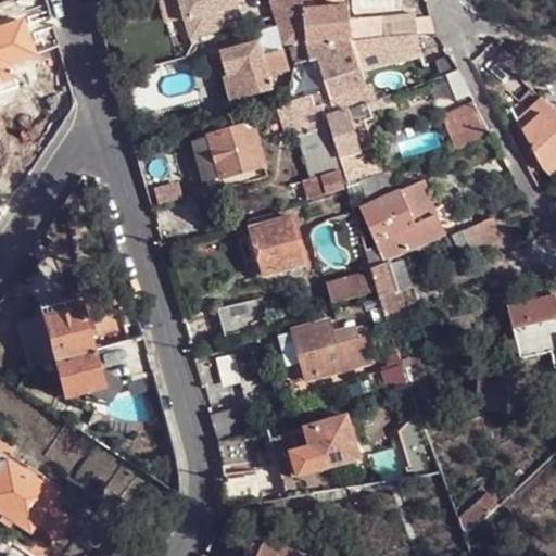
[(179,0),(192,47),(200,37),(242,25),(237,2),(236,0),(179,0)]
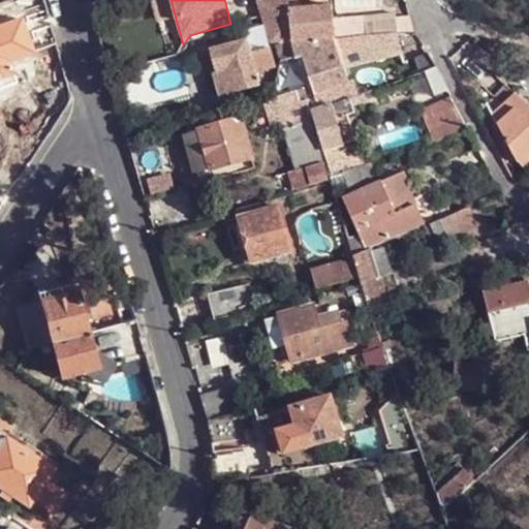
[(287,0),(257,0),(270,42),(291,40),(292,40),(293,41),(327,38),(336,37),(366,35),(365,17),(334,20),(333,5),(290,9),(287,0)]
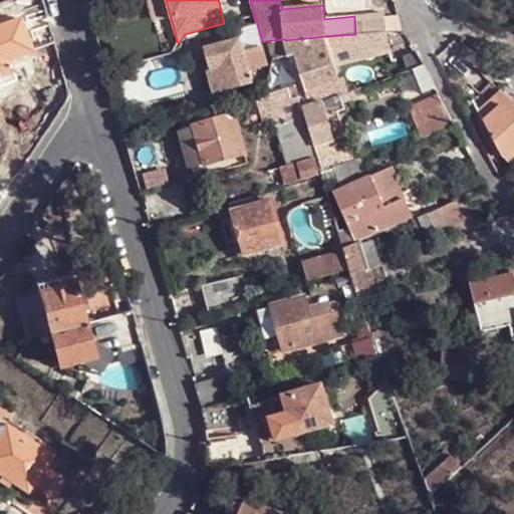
[(249,69),(267,64),(255,25),(236,31),(239,38),(205,48),(211,69),(207,72),(212,92),(252,81),(249,69)]
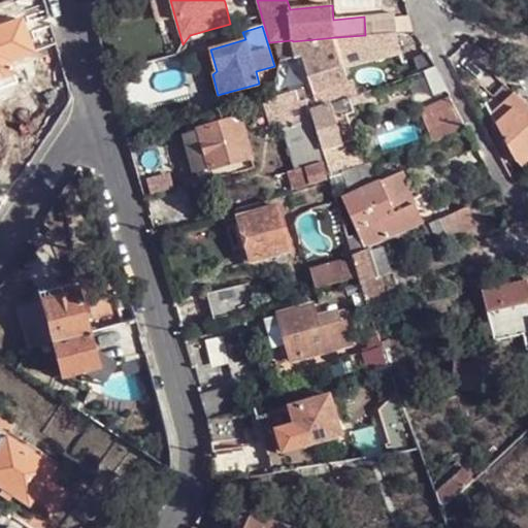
[(401,53),(396,33),(365,35),(335,37),(342,67),(401,53)]
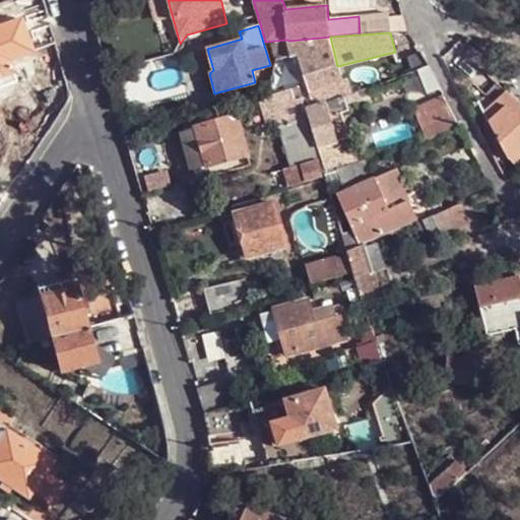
[(9,58),(0,34),(0,61),(6,59),(9,58)]
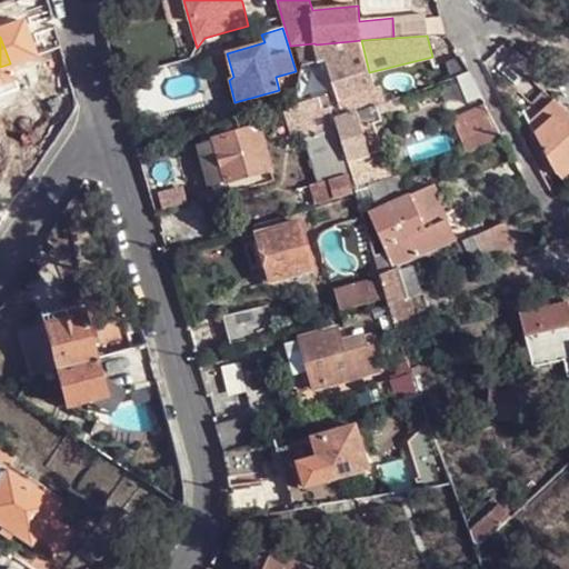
[(369,72),(361,40),(351,41),(316,45),(315,43),(313,43),(318,60),(319,61),(342,57),(343,61),(327,67),(342,115),(370,103),(371,107),(378,106),(389,101),(388,95),(382,96),(380,87),(375,88),(369,72)]
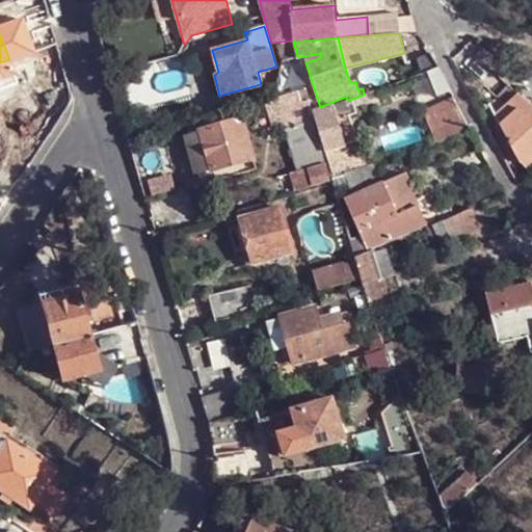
[(280,45),(277,45),(283,60),(297,56),(293,41),(280,45)]
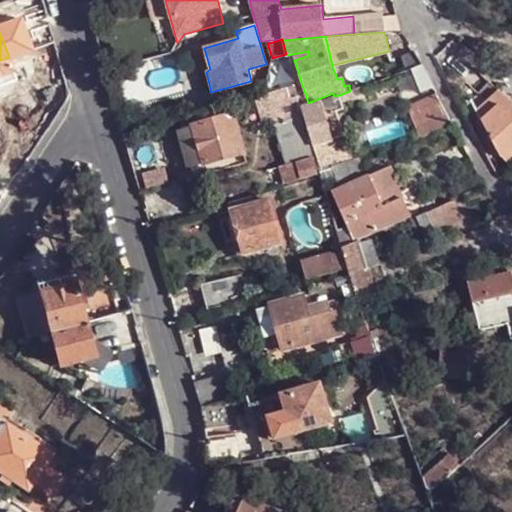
[(422,65),(413,49),(391,57),(396,74),(422,65)]
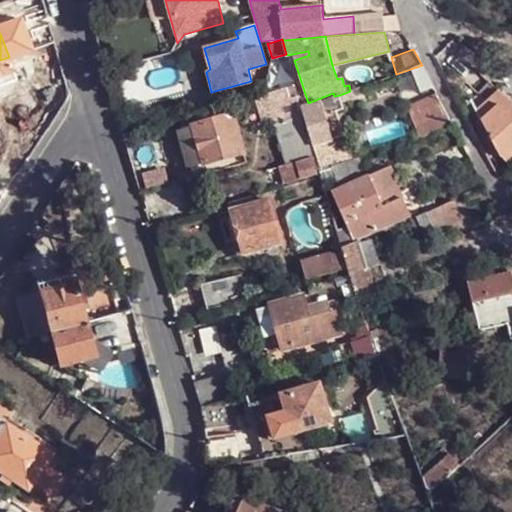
[(0,71),(11,68),(6,58),(0,60),(0,71)]
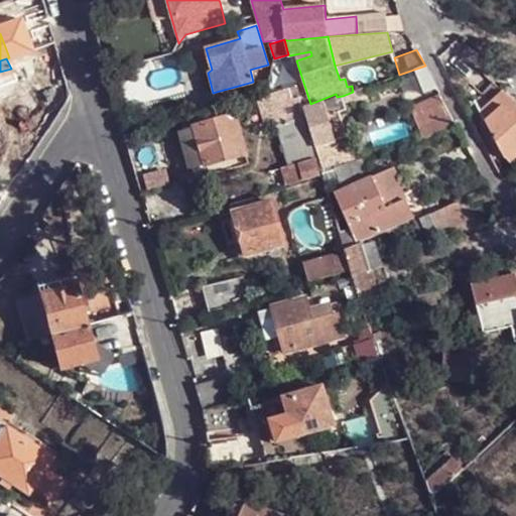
[(323,173),(304,109),(297,86),(279,91),(271,94),(264,95),(268,110),(271,120),(275,119),(290,166),(281,169),(286,184),(323,173)]
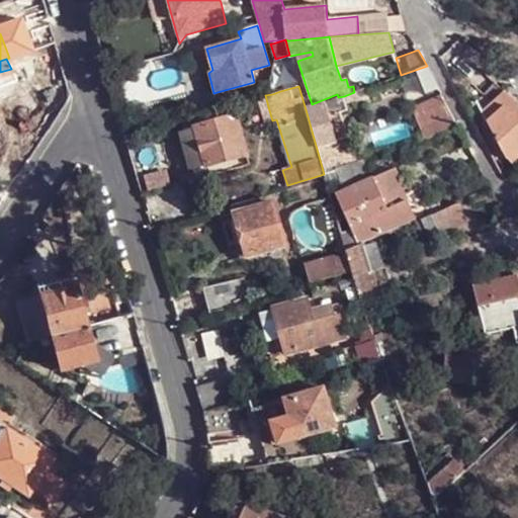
[(482,110),(487,121),(513,99),(504,90),(482,110)]
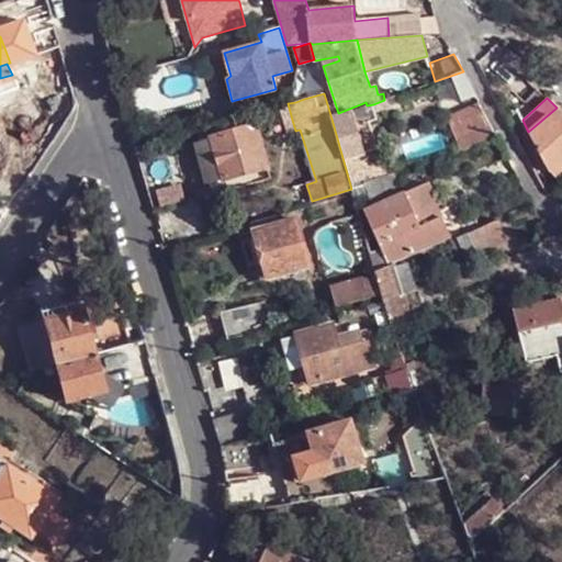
[(447,116),(461,153),(497,138),(484,111),(480,101),(447,116)]
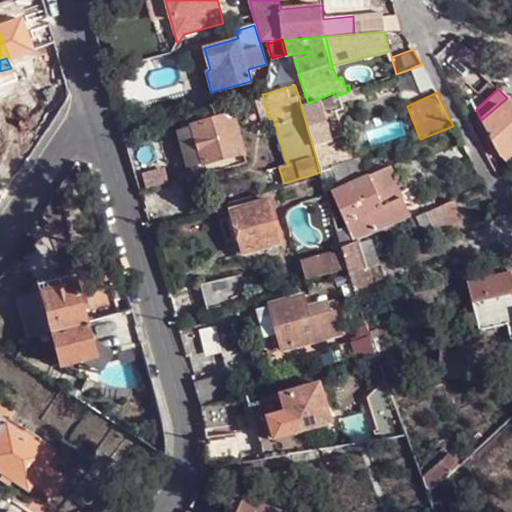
[(262,94),(255,96),(259,111),(266,109),(262,94)]
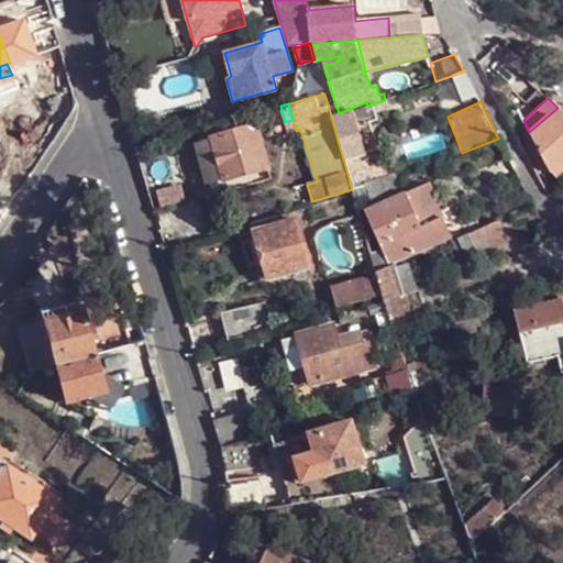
[(370,164),(366,153),(357,125),(370,122),(378,120),(374,105),(367,106),(332,119),(352,189),(388,177),(384,161),(370,164)]
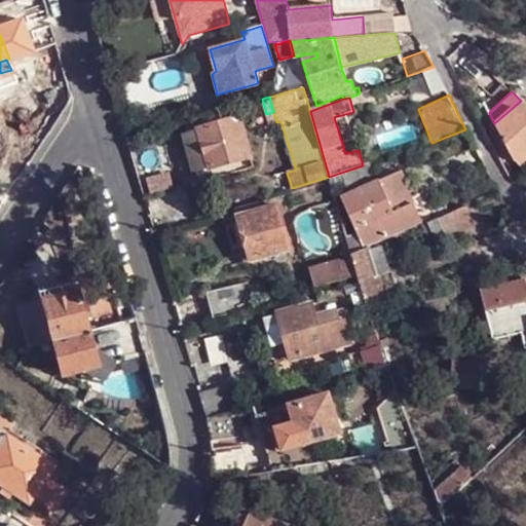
[(512,156),(524,171),(525,168),(525,105),(521,101),(494,123),(512,156)]
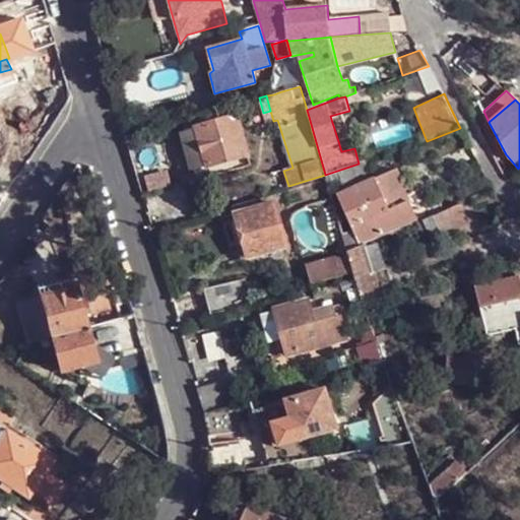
[(338,141),(349,138),(341,113),(330,116),(338,141)]
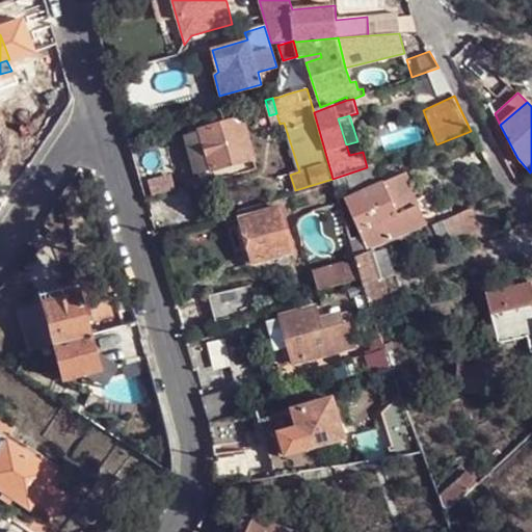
[(254,158),(243,120),(203,130),(214,169),(254,158)]
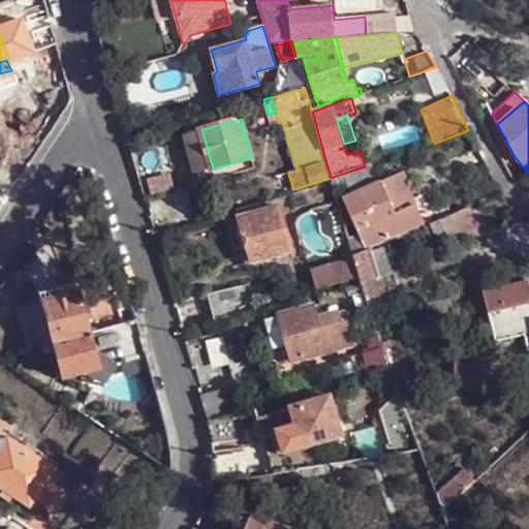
[(213,168),(201,129),(187,133),(198,173),(213,168)]
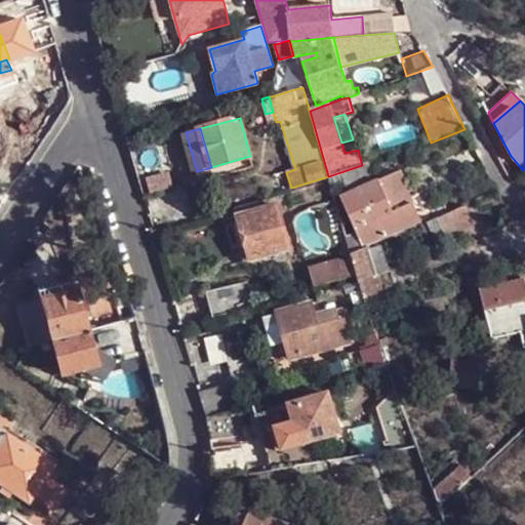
[(197,171),(200,182),(253,166),(250,156),(211,167),(197,171)]
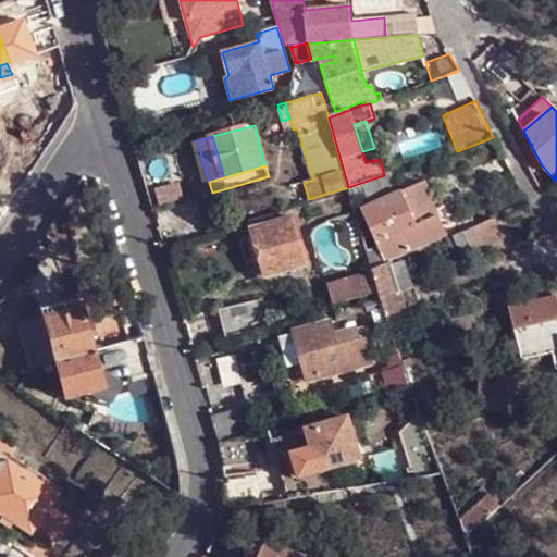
[(350,192),(353,200),(357,198),(378,245),(367,248),(372,271),(392,262),(437,240),(413,186),(398,193),(391,173),(384,175),(348,187),(350,192)]
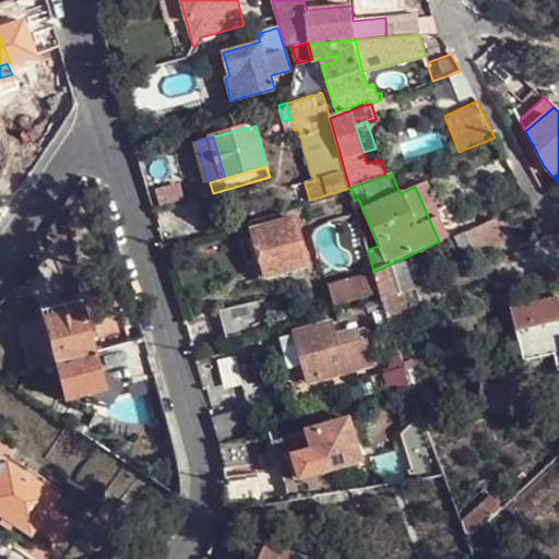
[(504,240),(494,217),(454,235),(456,241),(463,257),(473,252),(472,249),(487,244),(489,246),(504,240)]
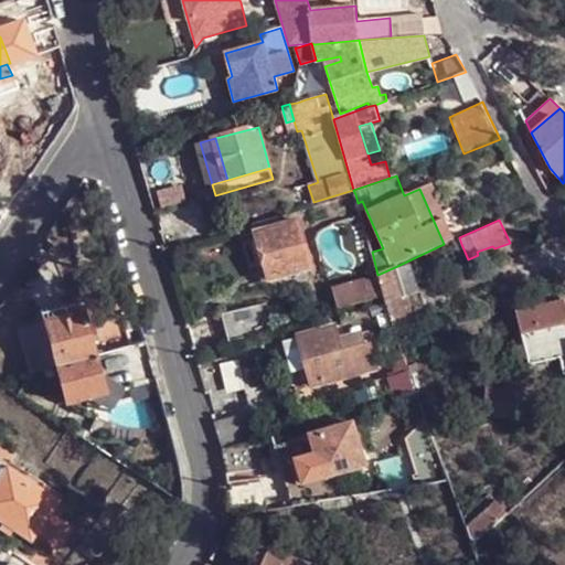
[(272,279),(312,267),(299,221),(258,233),(272,279)]
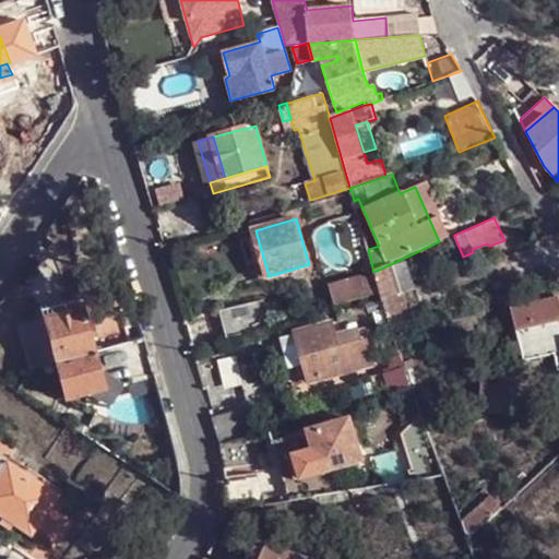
[(439,241),(441,248),(456,241),(454,235),(439,241)]
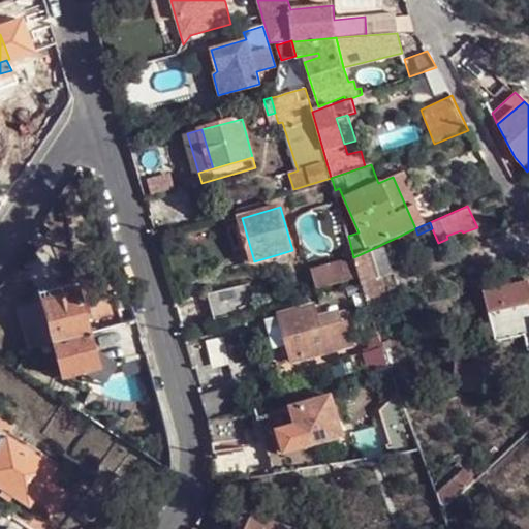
[(372,249),(353,257),(354,257),(360,276),(361,282),(368,307),(370,310),(378,308),(377,305),(387,302),(379,275),(395,272),(384,246),(373,252),(372,249)]
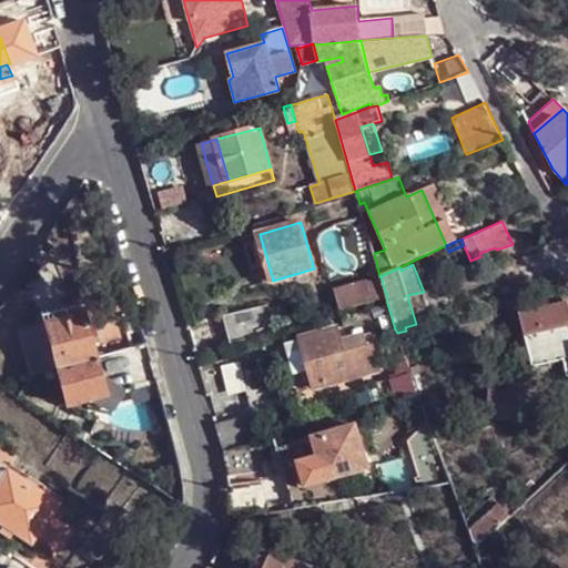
[(335,290),(341,310),(386,296),(381,276),(335,290)]
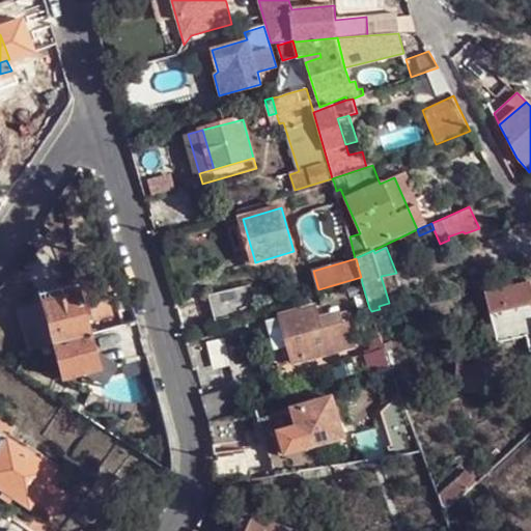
[(396,273),(381,276),(389,303),(403,299),(396,273)]
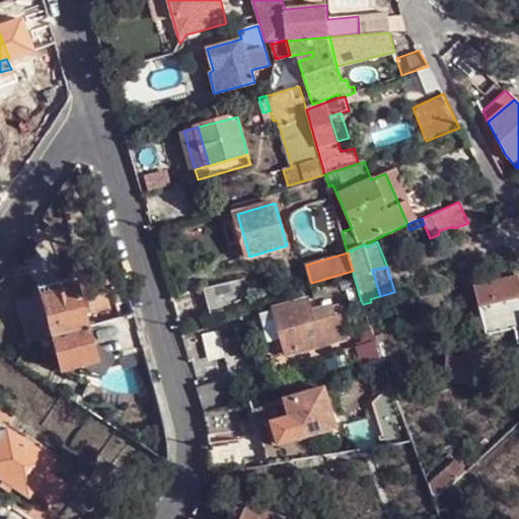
[(518,276),(518,277),(475,286),(483,318),(473,320),(476,334),(493,330),(492,327),(513,322),(518,344),(518,276)]
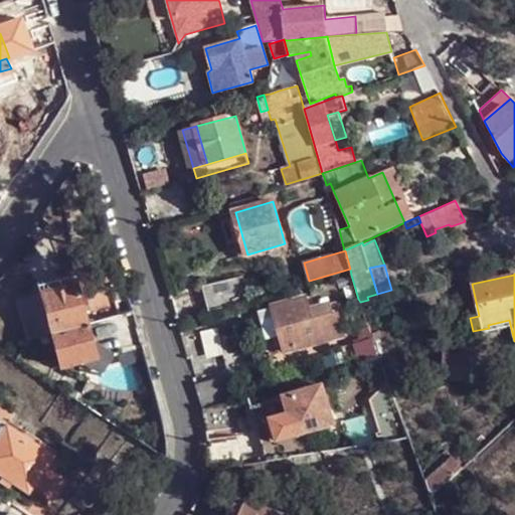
[(39,292),(51,334),(86,324),(81,310),(86,309),(77,275),(37,285),(39,292)]
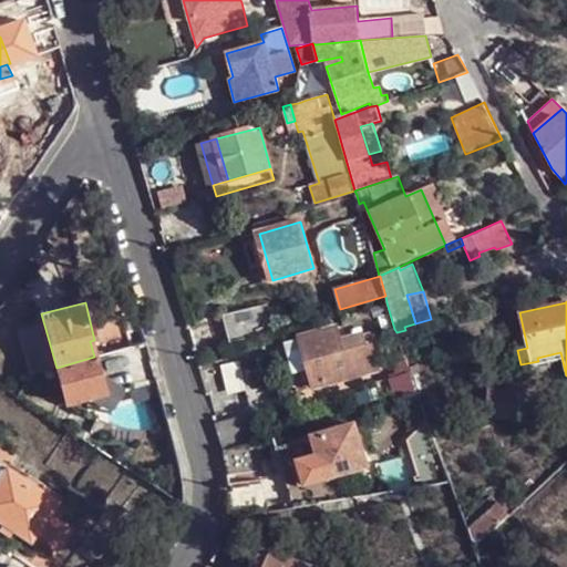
[(268,303),(224,316),(232,343),(276,330),(268,303)]
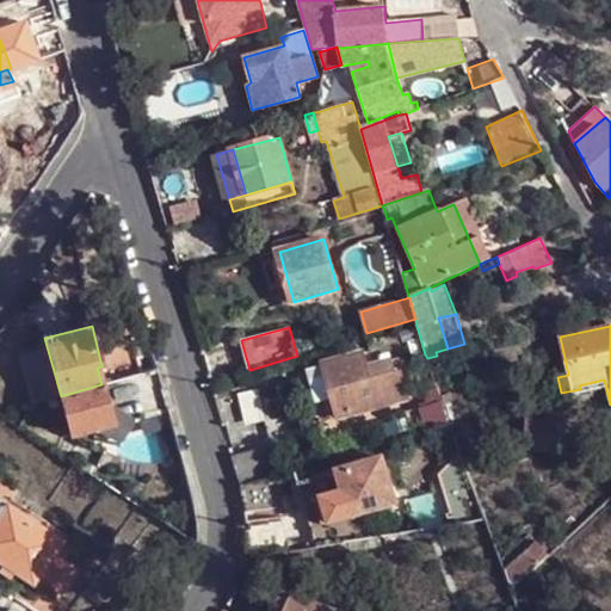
[(47,346),(19,355),(32,403),(53,399),(61,396),(47,346)]
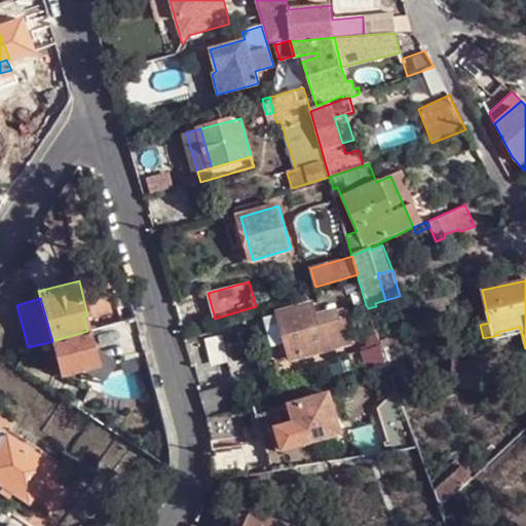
[(280,313),(292,359),(350,342),(343,318),(338,321),(335,308),(314,312),(313,305),(280,313)]
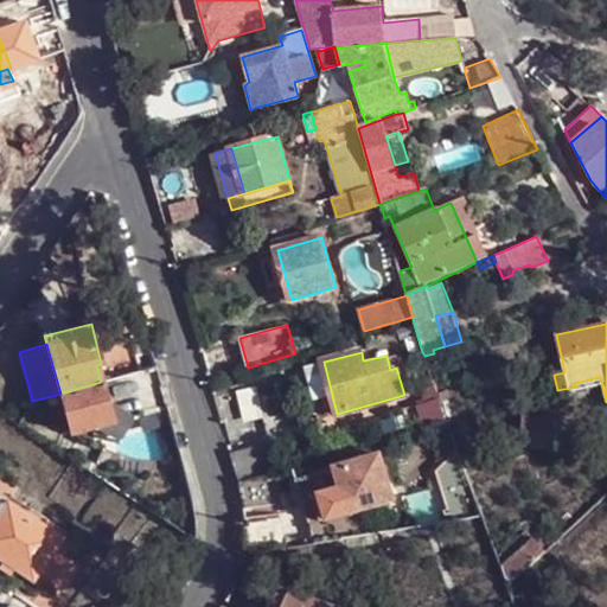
[(101,382),(61,394),(70,430),(71,432),(167,406),(165,398),(159,376),(155,366),(140,371),(101,382)]
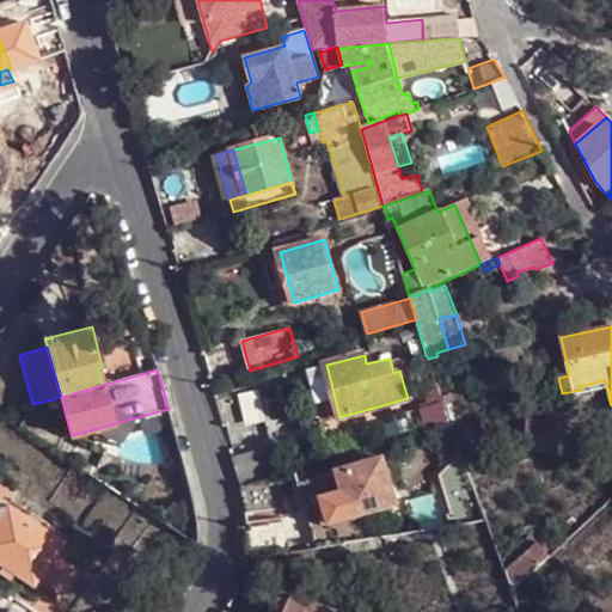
[(444,403),(444,402),(441,396),(438,390),(430,392),(436,405),(423,409),(429,426),(450,420),(444,403)]
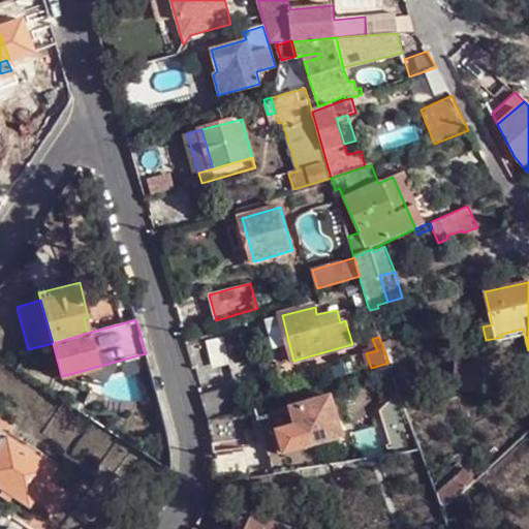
[(53,343),(45,345),(55,377),(61,375),(53,343)]
